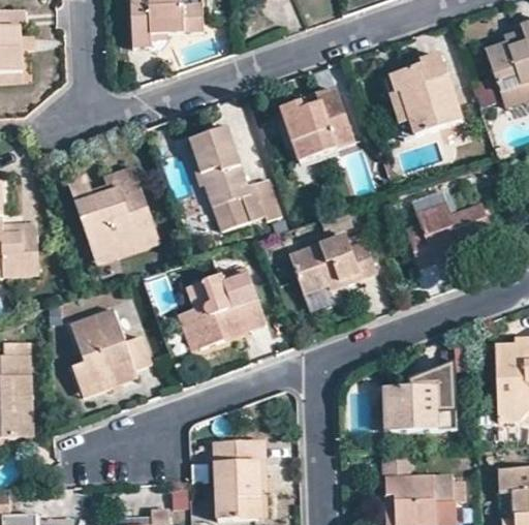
[(151,47),(151,39),(150,39),(150,32),(168,32),(204,30),(201,2),(181,3),(181,0),(129,0),(132,48),(151,47)]
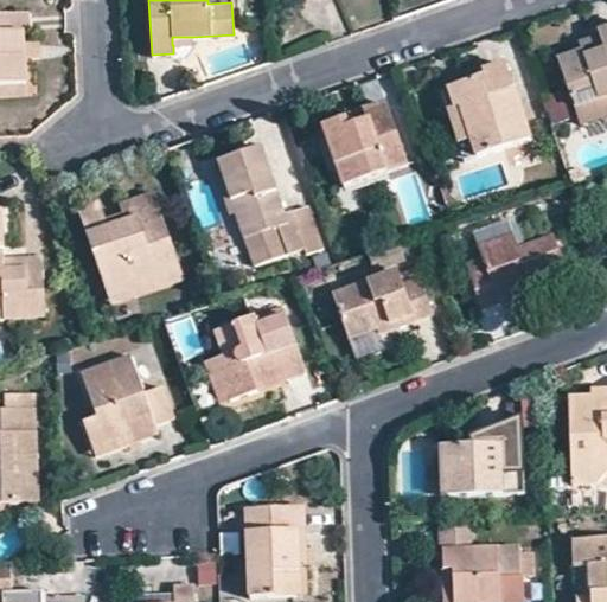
[(0,83),(25,83),(24,57),(23,42),(23,30),(27,30),(26,11),(0,12),(0,83)]
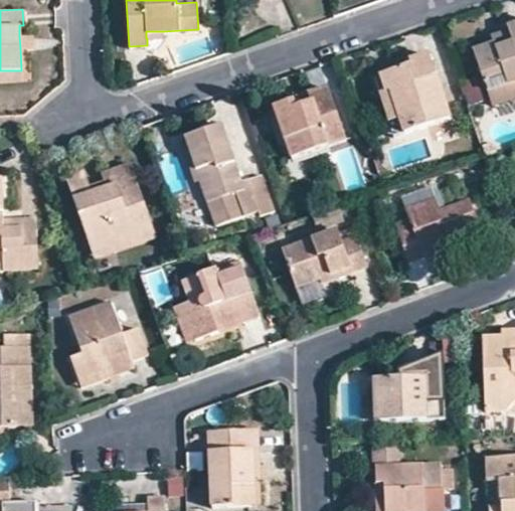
[(514,19),(506,23),(507,27),(508,27),(510,37),(494,43),(505,73),(507,80),(514,77),(514,19)]
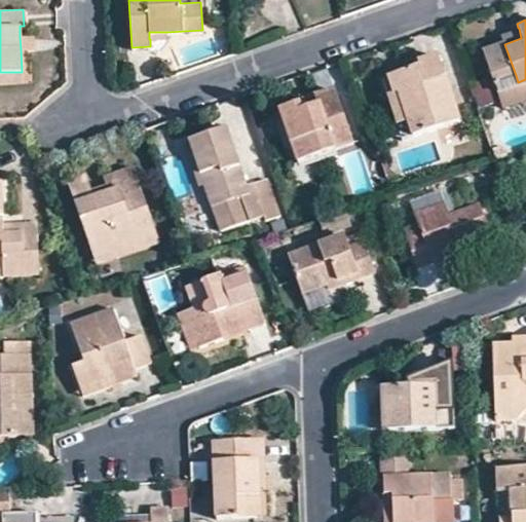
[(519,28),(518,28),(501,34),(503,41),(504,44),(521,38),(519,28)]
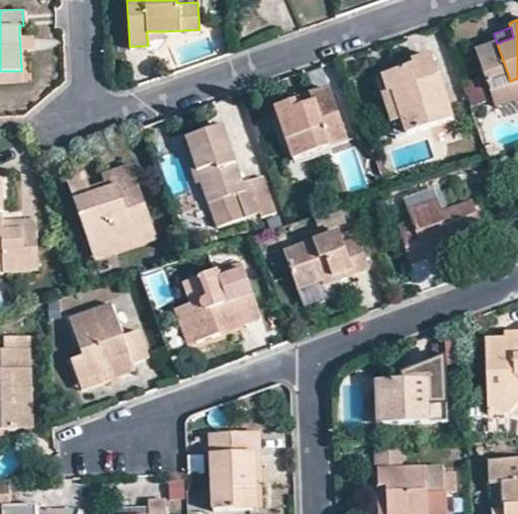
[(33,35),(19,35),(20,49),(33,48),(33,35)]
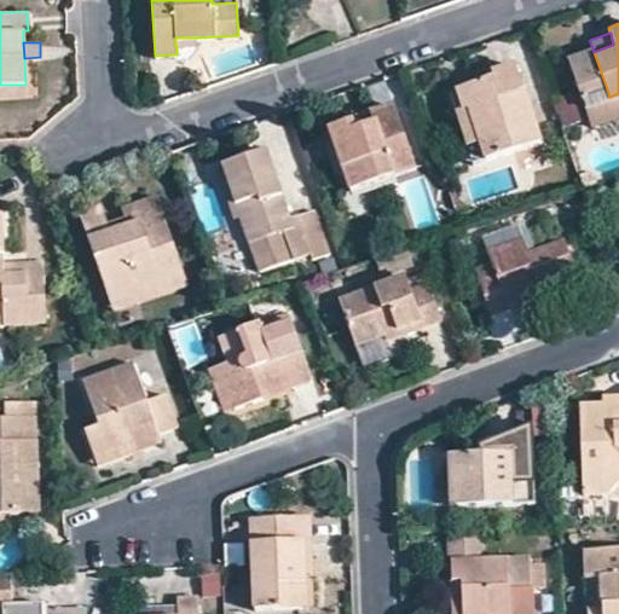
[(607,88),(594,52),(593,48),(567,57),(583,97),(607,88)]
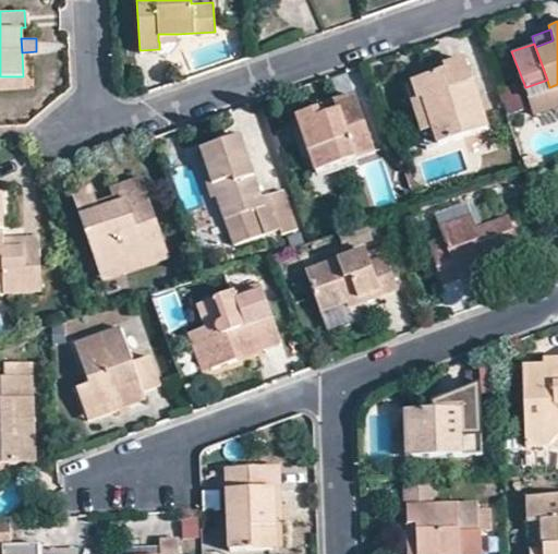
[(410,80),(416,97),(421,96),(436,142),(486,124),(462,55),(443,61),(444,65),(439,67),(440,69),(410,80)]
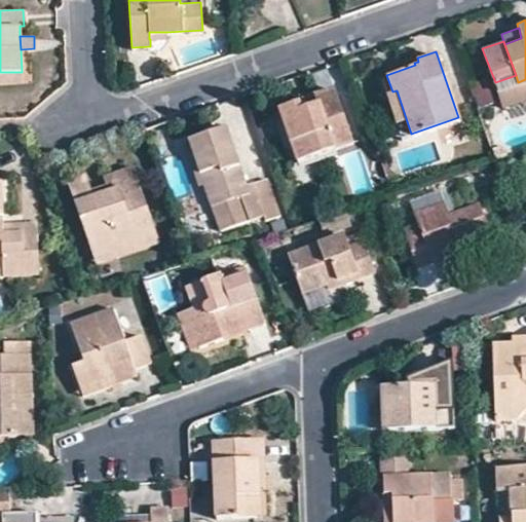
[(0,81),(22,80),(22,72),(0,72),(0,81)]
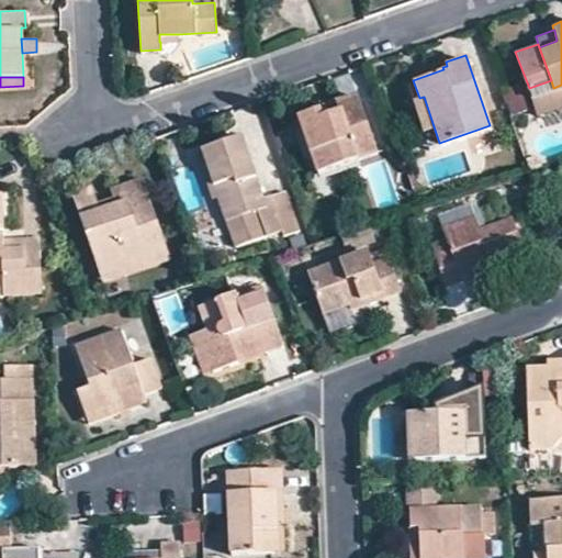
[(357,95),(338,101),(356,154),(375,147),(357,95)]
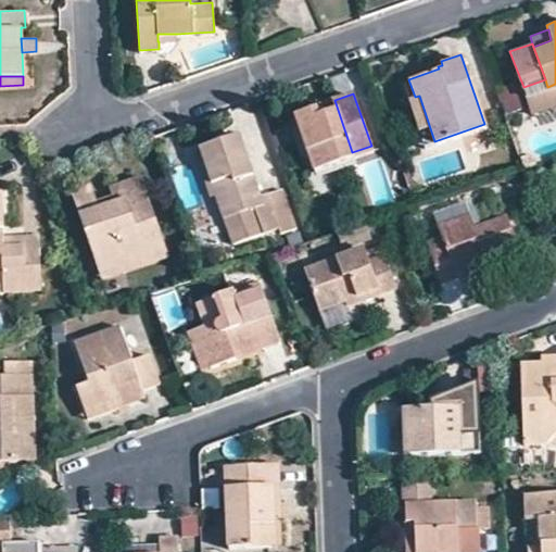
[(419,96),(415,97),(408,99),(425,145),(434,141),(419,96)]
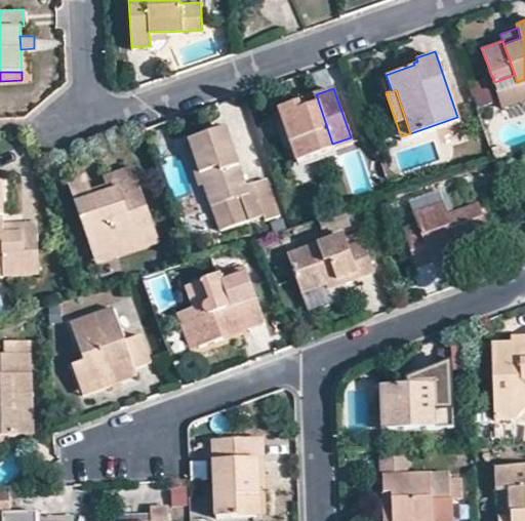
[(316,94),(314,94),(316,99),(300,106),(298,101),(278,107),(295,157),(332,144),(316,94)]
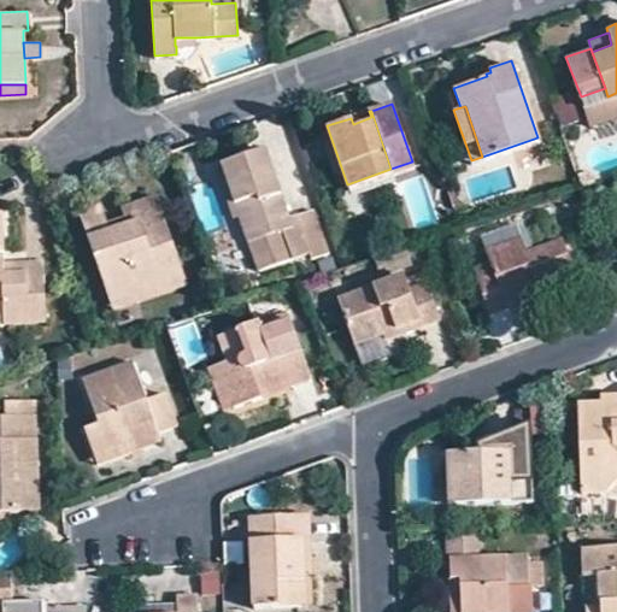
[(369,111),(351,118),(353,124),(371,117),(369,111)]
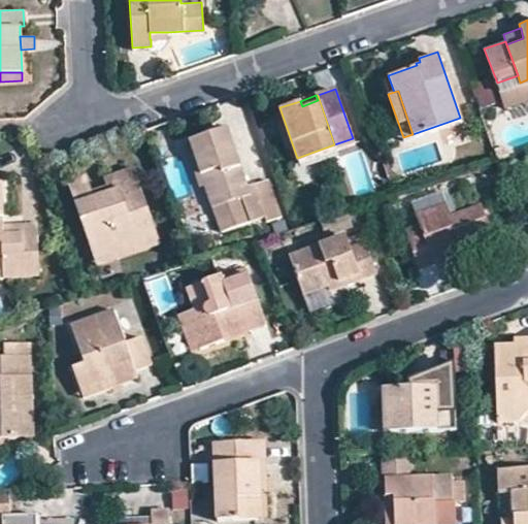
[(248,191),(230,140),(225,126),(215,130),(184,140),(188,154),(194,153),(204,182),(202,184),(209,204),(212,204),(248,191)]
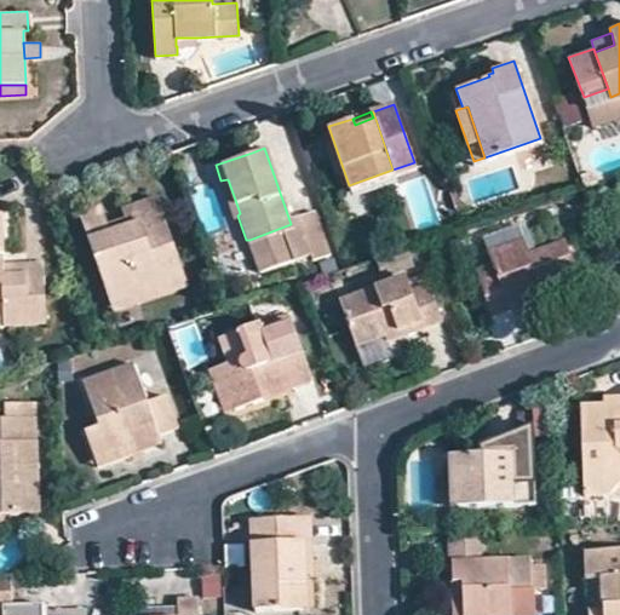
[(220,180),(216,165),(206,167),(212,184),(220,180)]
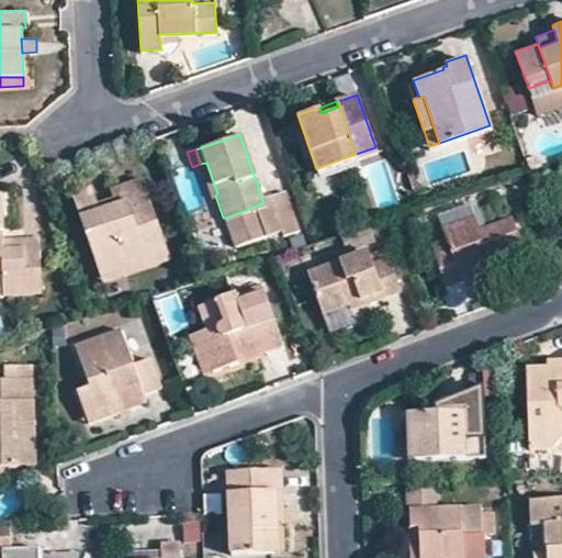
[(206,163),(200,164),(212,197),(215,196),(217,193),(206,163)]
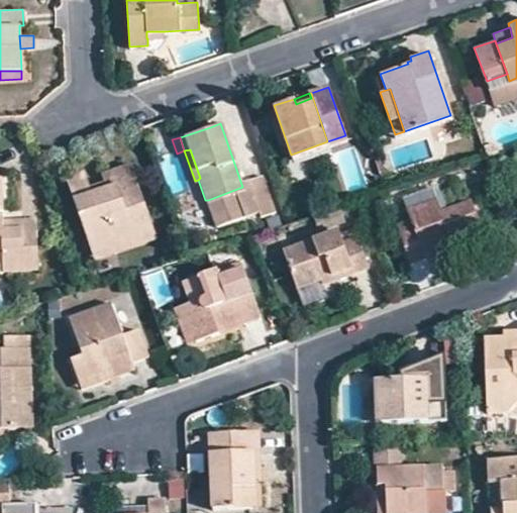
[(100,172),(103,179),(105,185),(91,190),(73,195),(82,221),(93,217),(101,242),(151,224),(129,162),(100,172)]
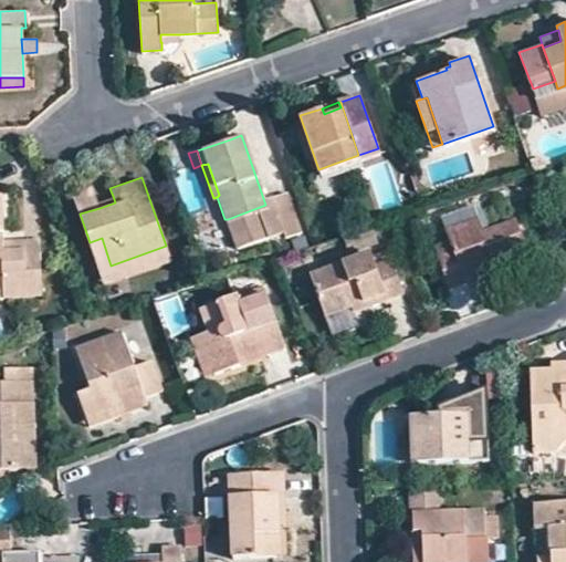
[(80,214),(100,208),(97,200),(91,185),(71,193),(80,214)]
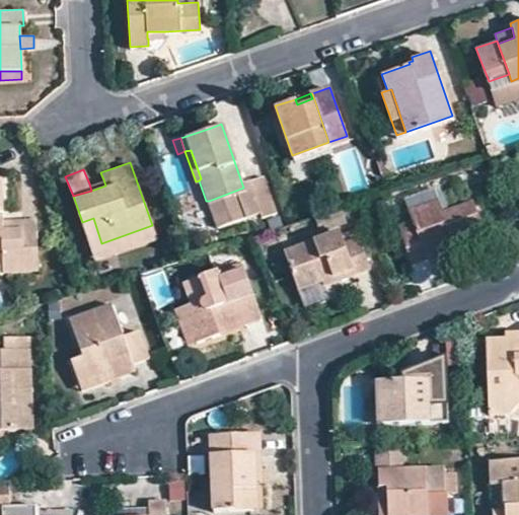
[(1,178),(0,178),(0,258),(2,259),(2,270),(38,268),(35,217),(19,217),(20,225),(3,225),(3,218),(1,178)]
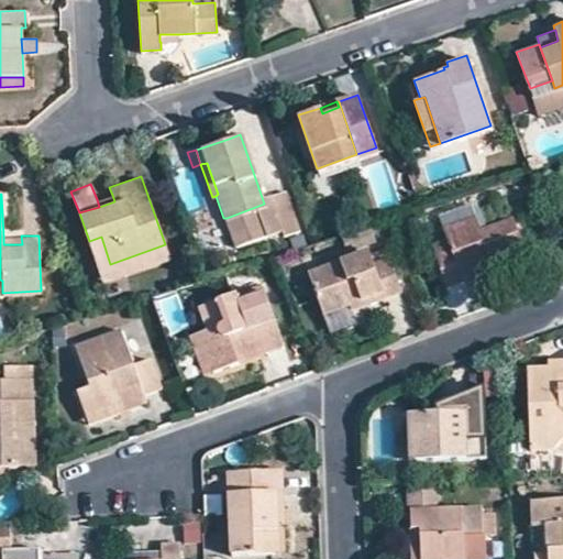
[(112,195),(97,199),(99,207),(114,201),(112,195)]
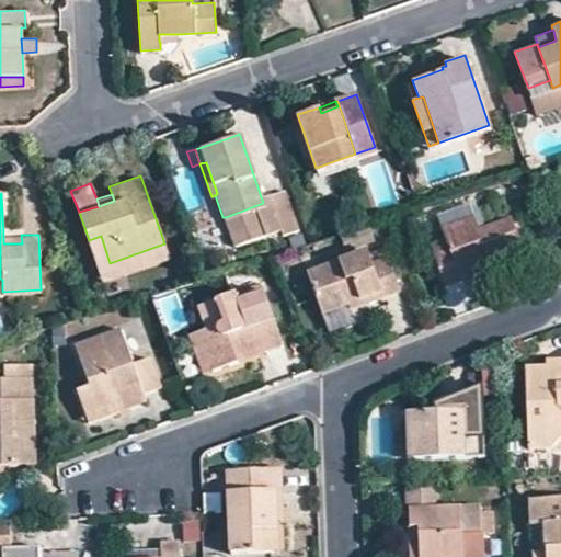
[(263,203),(226,217),(227,224),(265,209),(263,203)]
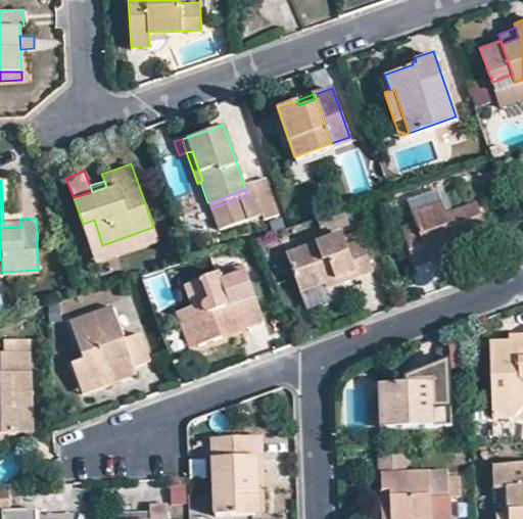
[(415,220),(425,246),(454,236),(456,246),(459,252),(490,241),(475,200),(445,210),(441,197),(412,209),(415,220)]
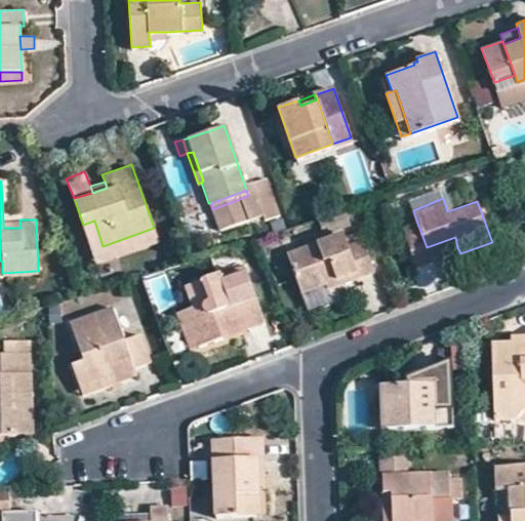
[(19,219),(3,221),(3,228),(21,228),(19,219)]
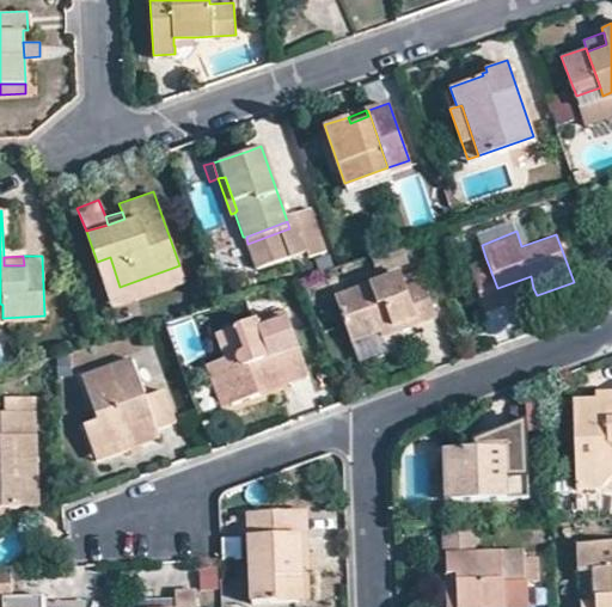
[(110,257),(97,262),(111,305),(185,280),(179,265),(120,287),(110,257)]
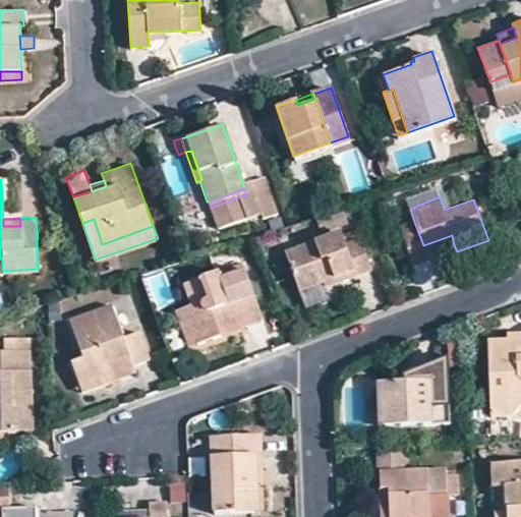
[(423,245),(413,219),(399,224),(414,265),(427,259),(426,255),(423,245)]
